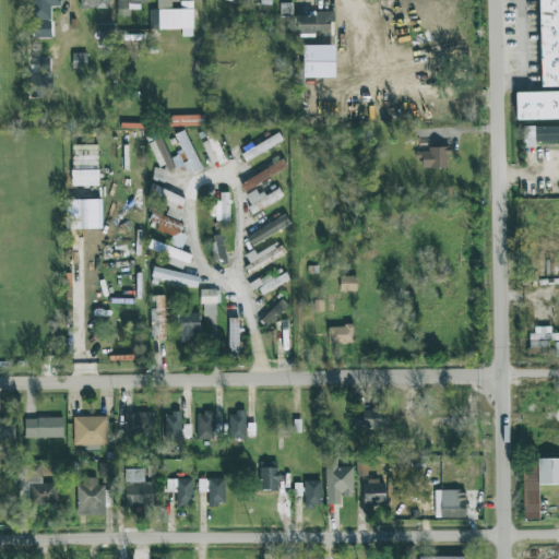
[(31,0),(31,38),(51,37),(51,7),(61,7),(60,0),(31,0)]
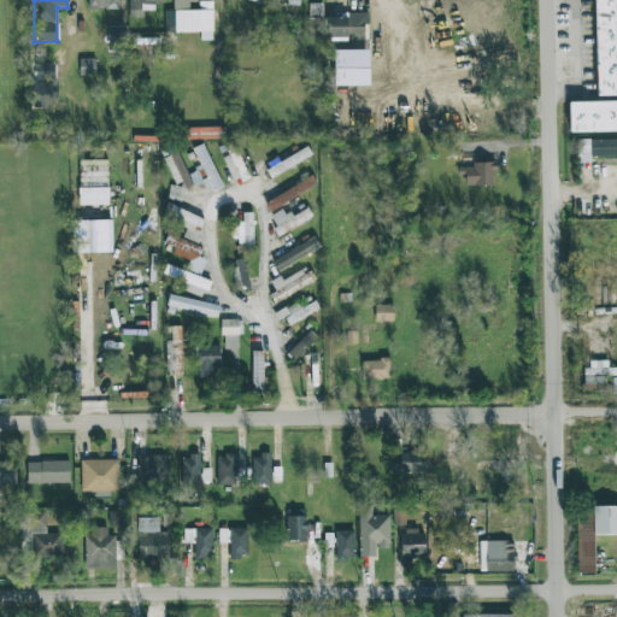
[(118,0),(87,0),(88,10),(118,9),(118,0)]
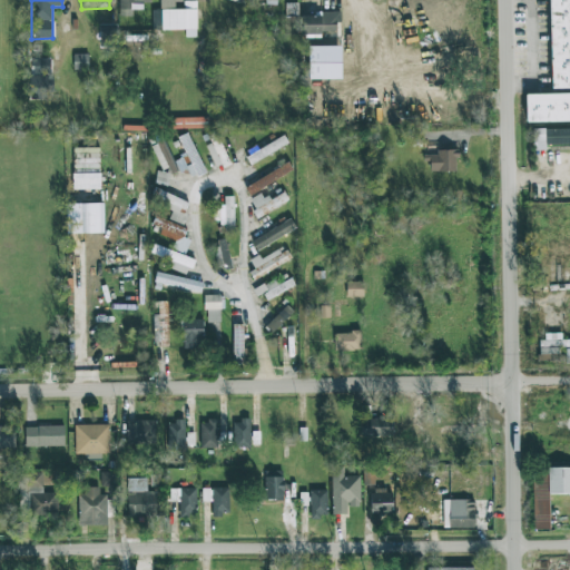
[(185,29),(185,38),(197,37),(196,10),(175,10),(175,2),(183,2),(182,0),(159,0),(161,30),(185,29)]
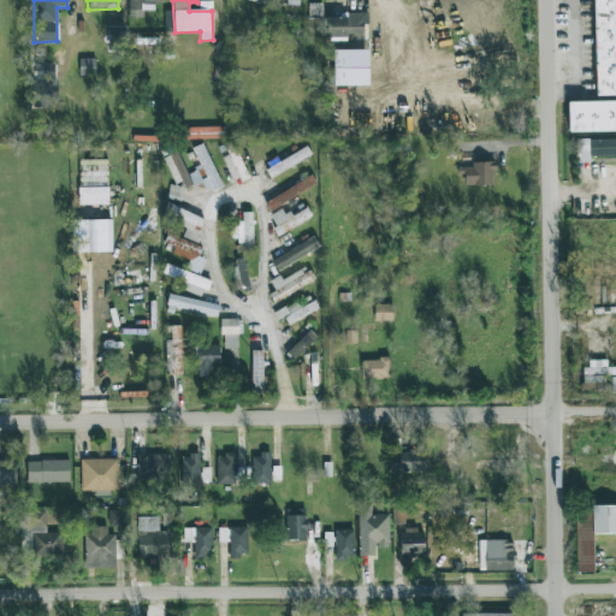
[(615,0),(593,0),(596,96),(615,95),(615,0)]
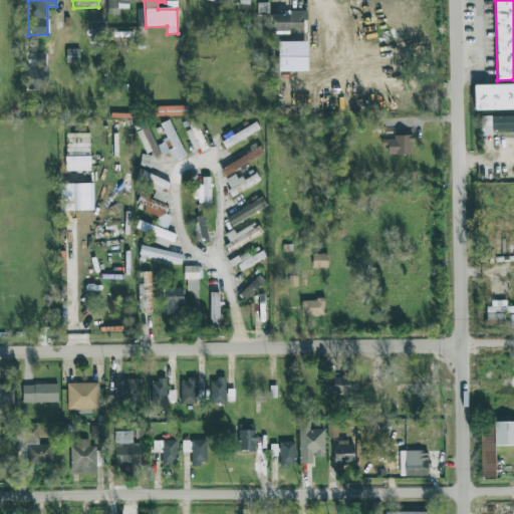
[(273,30),(306,30),(306,12),(273,12),(273,30)]
